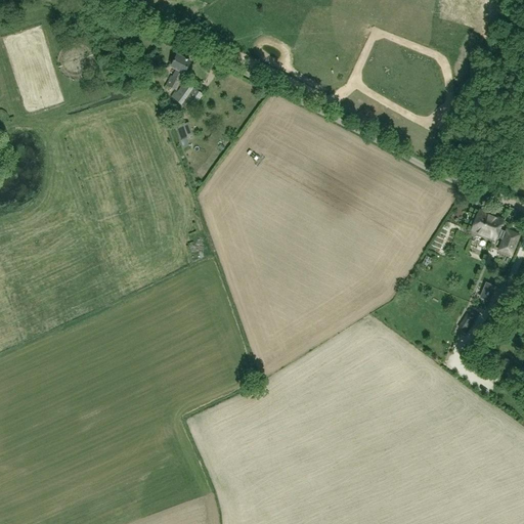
[(184,73),(190,61),(177,54),(171,67),(177,70),(173,77),(171,76),(167,84),(176,89),(184,73)]
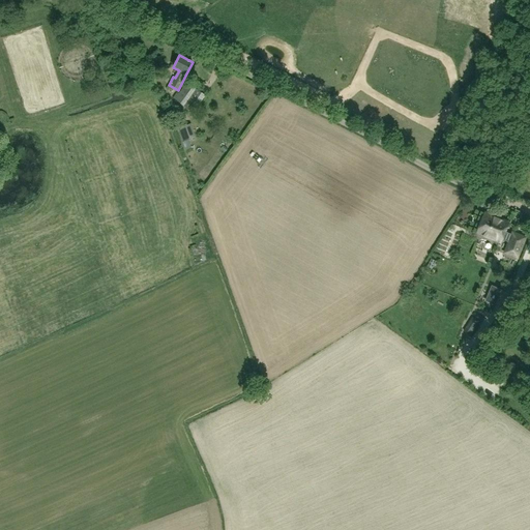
[(165,66),(162,56),(155,58),(158,68),(165,66)]
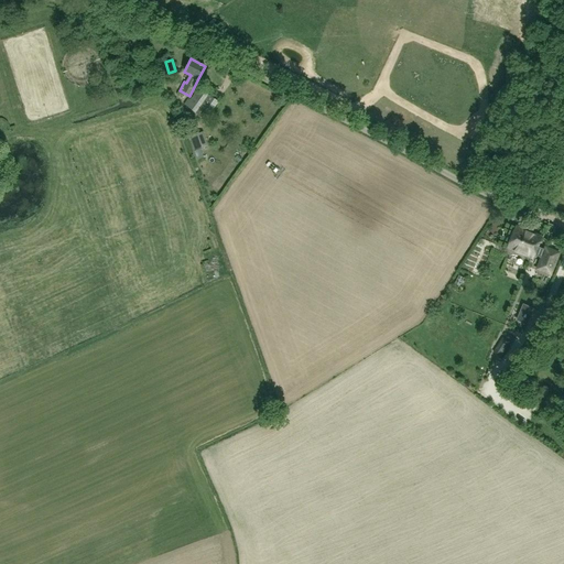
[(193,91),(194,93),(194,94),(190,99),(188,98),(184,105),(205,120),(218,101),(208,95),(209,95),(197,86),(193,91)]
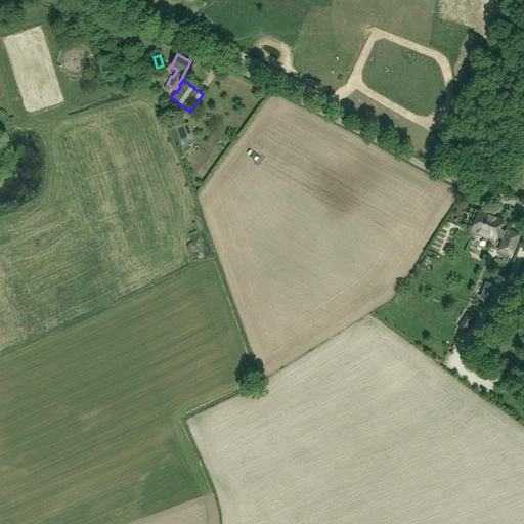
[(176,126),(180,139),(193,134),(189,122),(176,126)]
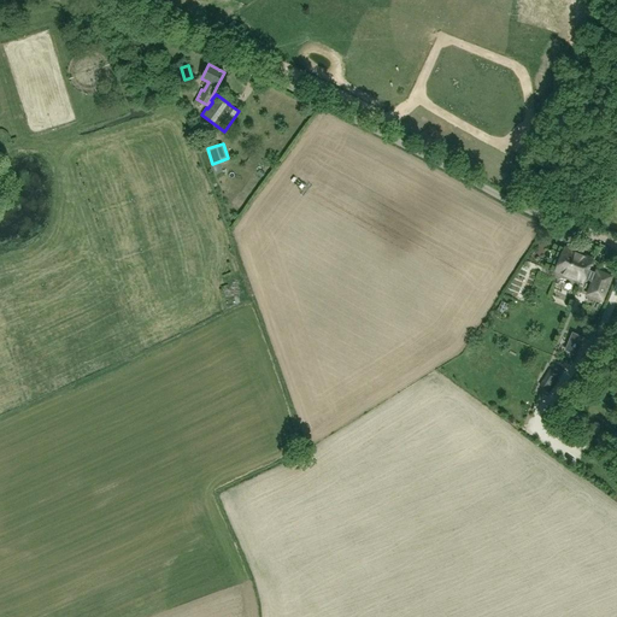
[(589,270),(594,258),(564,246),(553,272),(582,285),(585,280),(591,281),(585,294),(603,303),(613,276),(595,268),(594,272),(589,270)]
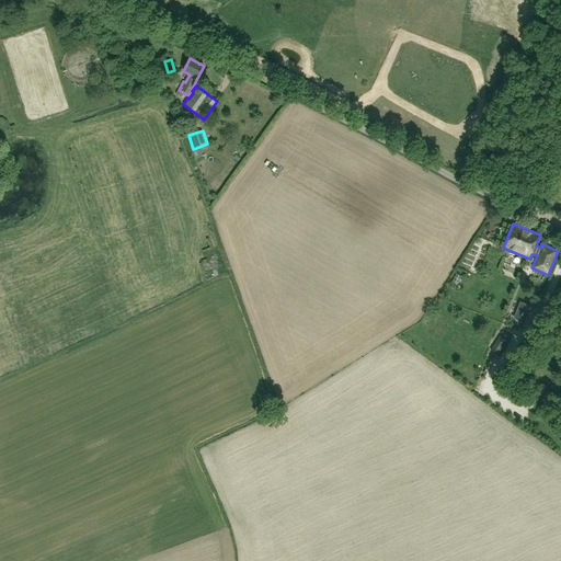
[(519,299),(513,315),(524,320),(531,305),(519,299)]
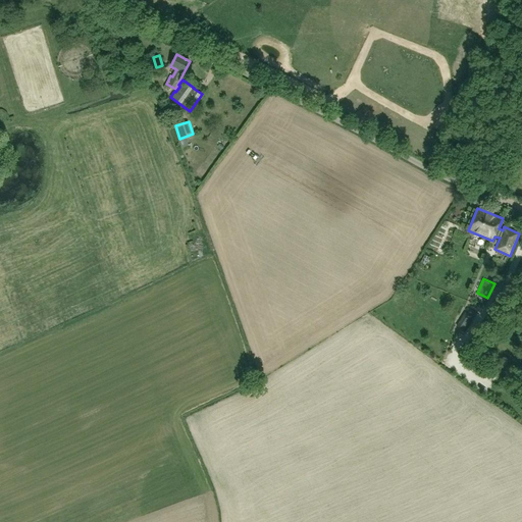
[(405,307),(414,315),(419,309),(410,301),(405,307)]
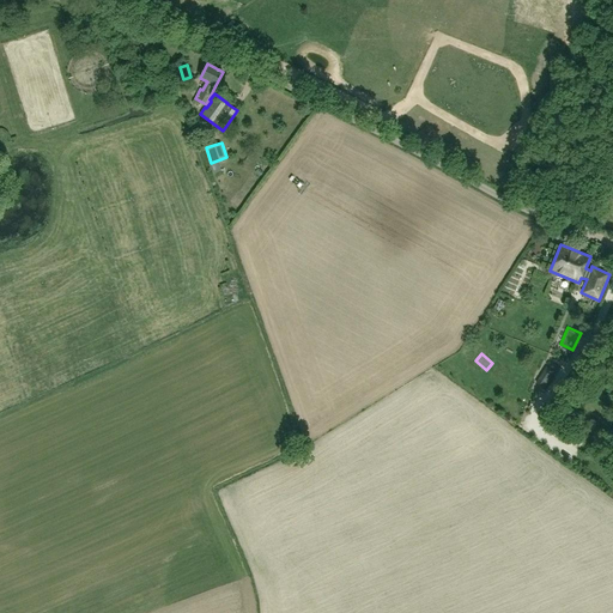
[(546,366),(535,383),(545,389),(556,374),(546,366)]
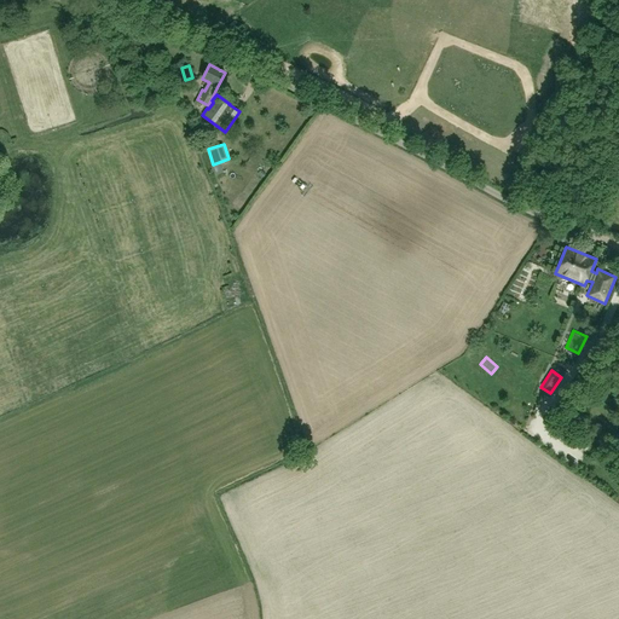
[(556,420),(550,429),(570,443),(577,432),(556,420)]
